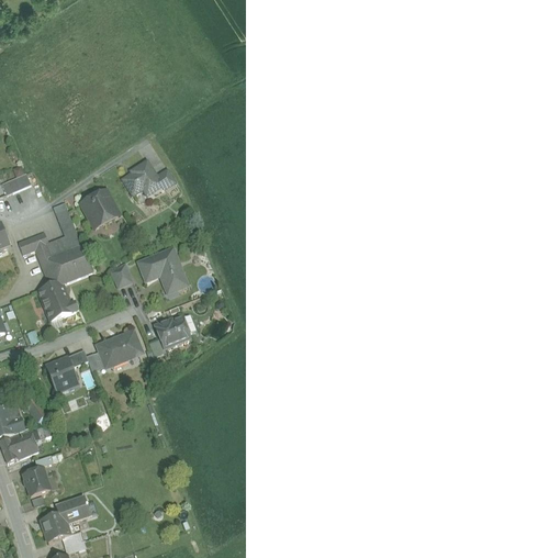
[(163,186),(155,174),(145,157),(127,168),(130,171),(120,178),(132,196),(141,190),(145,196),(163,186)]
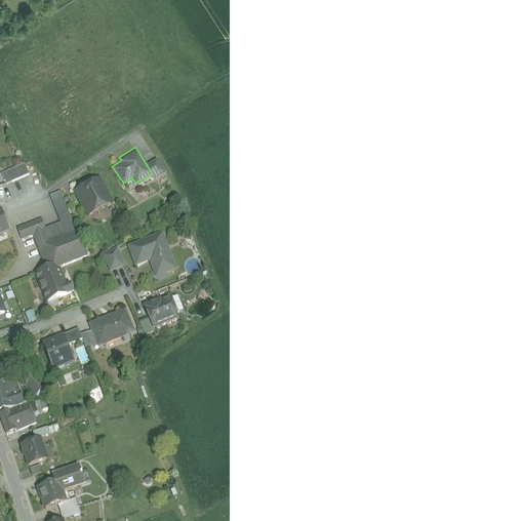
[(10,156),(13,164),(21,160),(17,153),(10,156)]
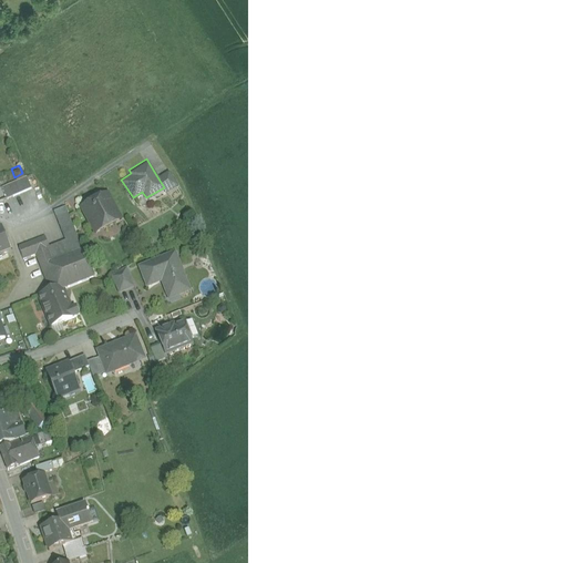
[(156,175),(164,187),(166,191),(177,183),(167,167),(156,175)]
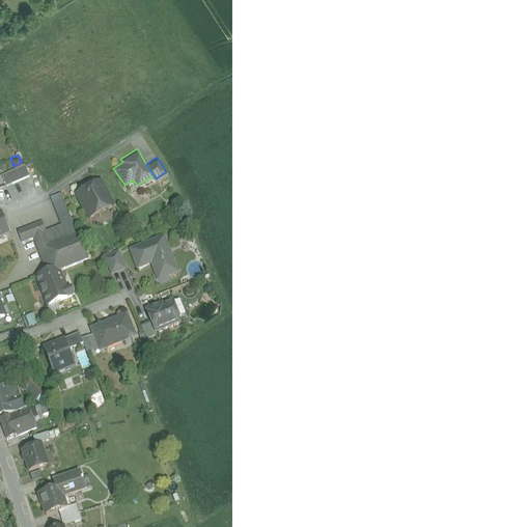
[(28,173),(24,162),(18,164),(23,175),(28,173)]
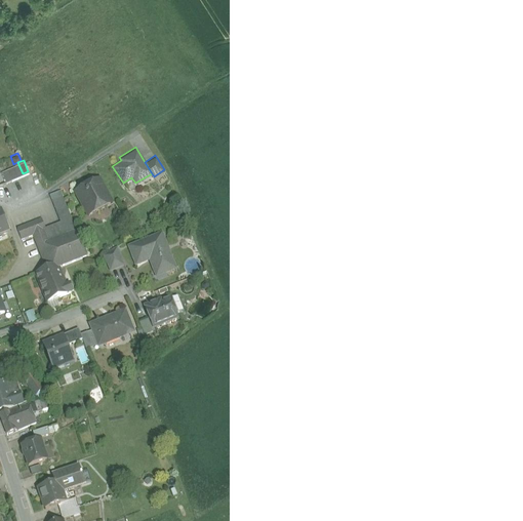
[(23,173),(17,162),(12,165),(16,175),(23,173)]
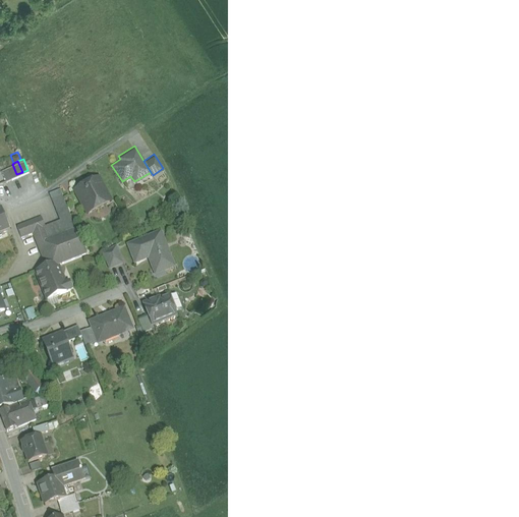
[(16,174),(12,164),(6,166),(11,177),(16,174)]
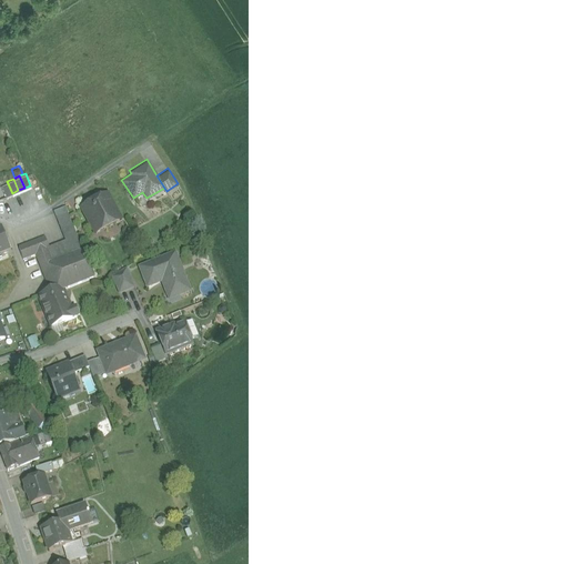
[(12,193),(7,181),(1,183),(6,195),(12,193)]
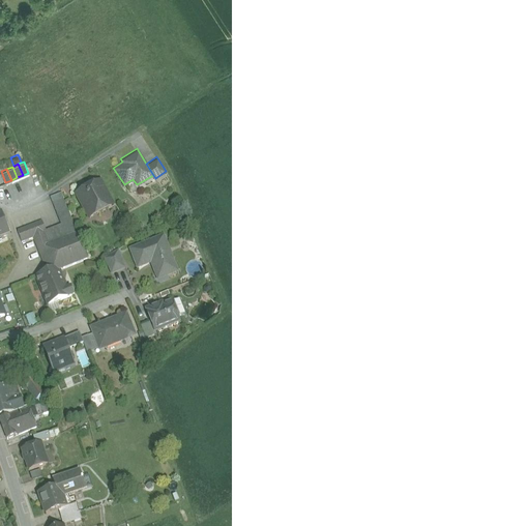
[(101,178),(75,192),(88,216),(114,203),(101,178)]
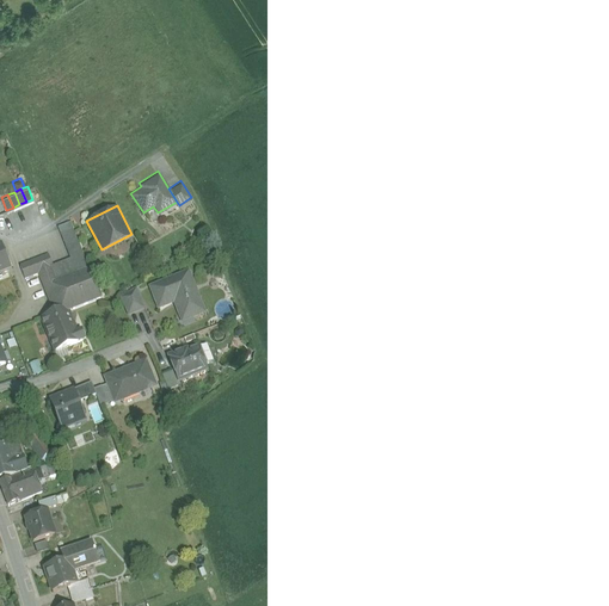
[(71,218),(55,224),(57,230),(73,224),(71,218)]
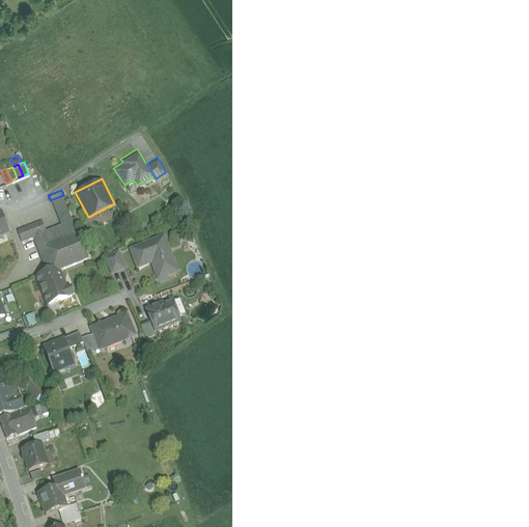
[(63,195),(50,200),(52,205),(65,200),(63,195)]
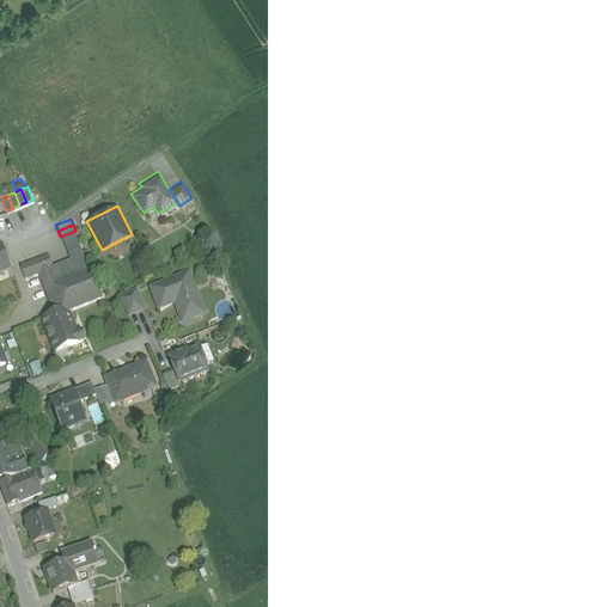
[(75,231),(60,237),(63,243),(78,238),(75,231)]
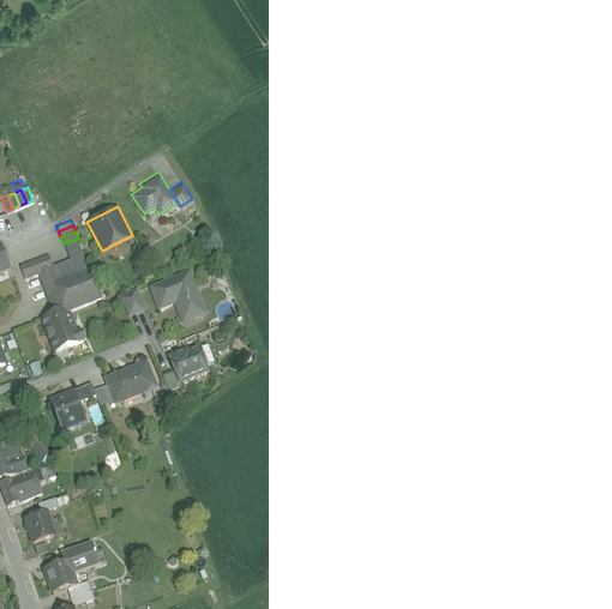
[(78,239),(64,243),(66,251),(81,245),(78,239)]
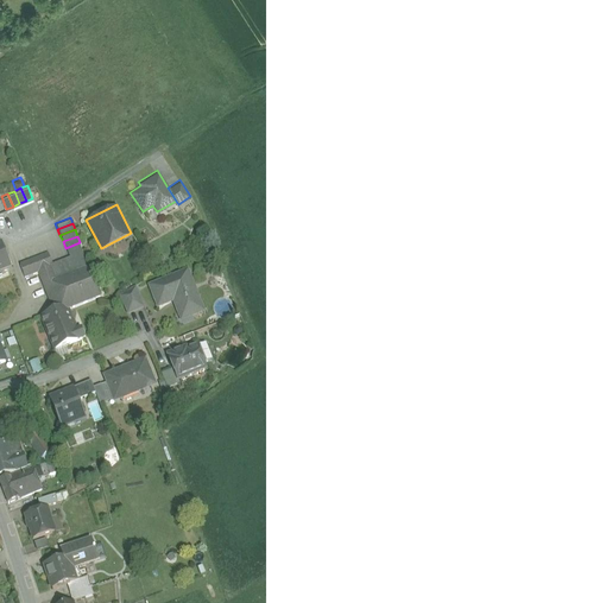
[(1,240),(0,240),(0,272),(12,268),(1,240)]
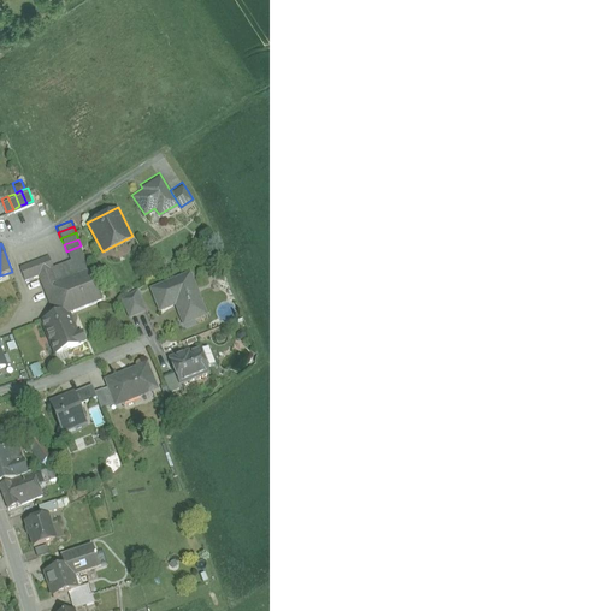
[(81,245),(66,251),(69,257),(83,251),(81,245)]
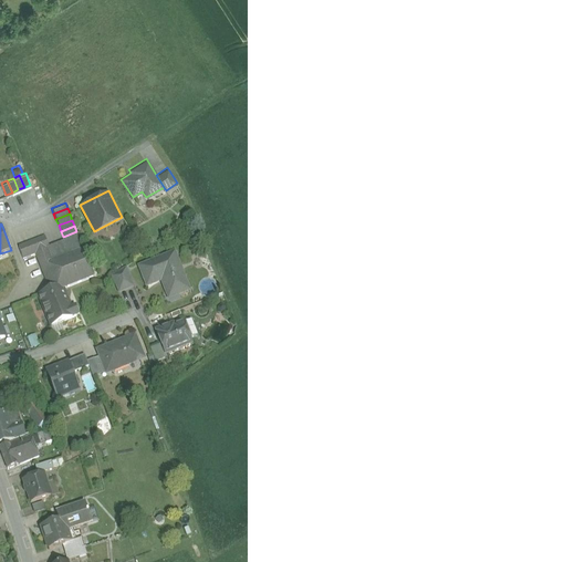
[(65,283),(93,272),(76,231),(63,237),(48,243),(43,232),(17,242),(22,256),(33,251),(48,287),(61,282),(62,284),(65,283)]
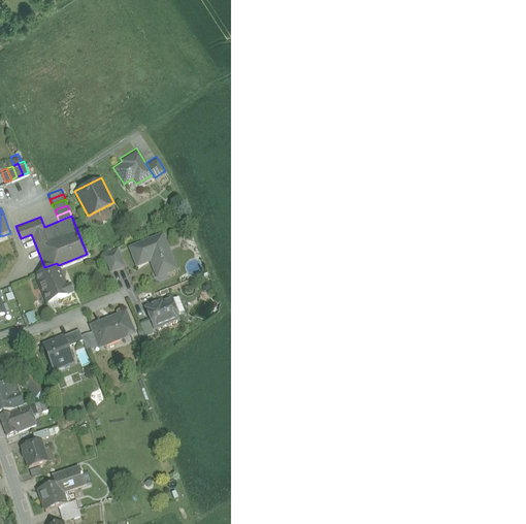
[(127,243),(135,264),(149,259),(156,275),(177,267),(162,230),(127,243)]
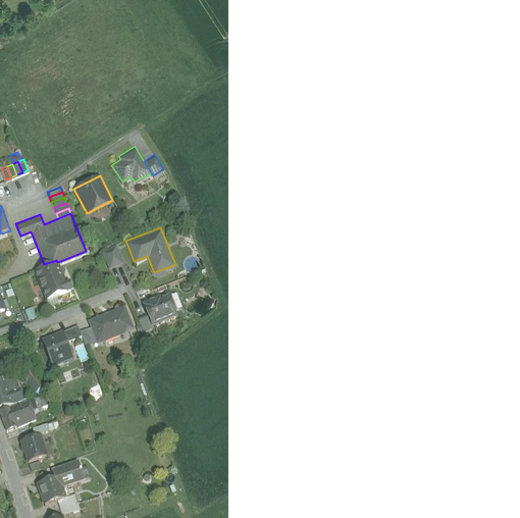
[(115,245),(102,250),(109,267),(123,262),(115,245)]
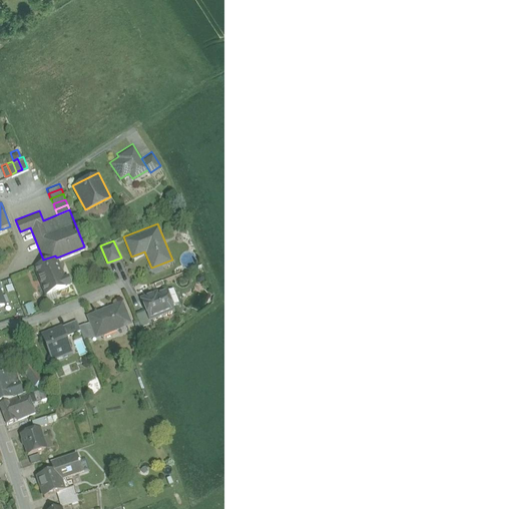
[(33,264),(44,293),(72,282),(67,271),(65,272),(59,257),(56,258),(55,256),(43,260),(33,264)]
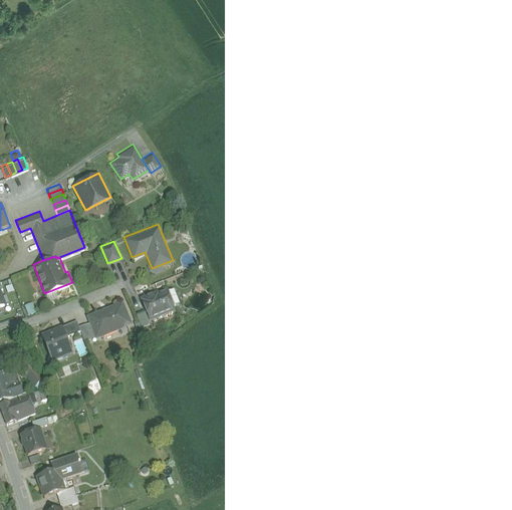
[(167,287),(141,297),(150,318),(175,307),(167,287)]
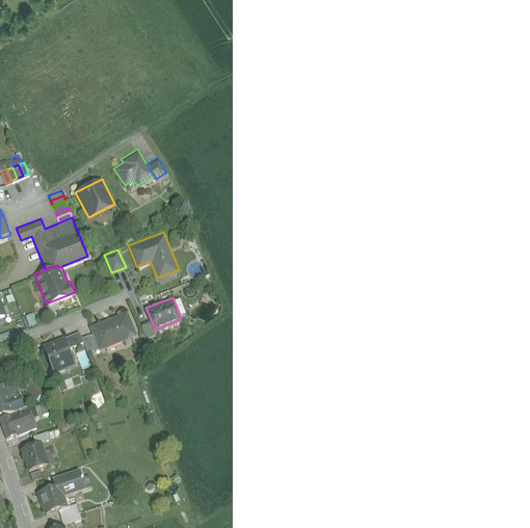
[(127,310),(89,324),(91,331),(98,347),(99,349),(136,335),(127,310)]
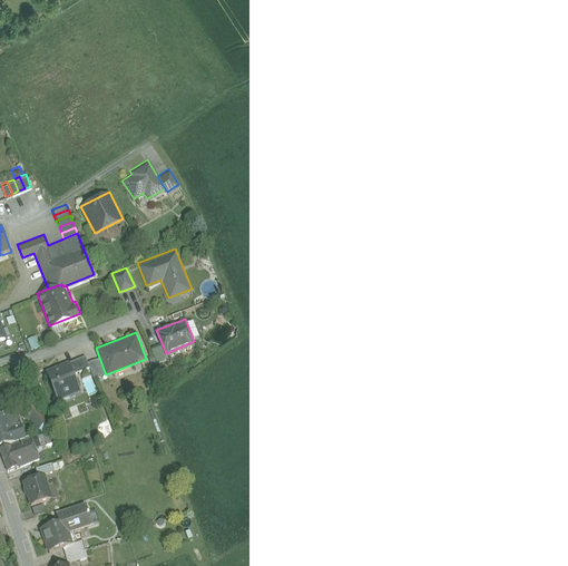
[(70,362),(74,371),(88,364),(86,359),(84,353),(69,360),(70,362)]
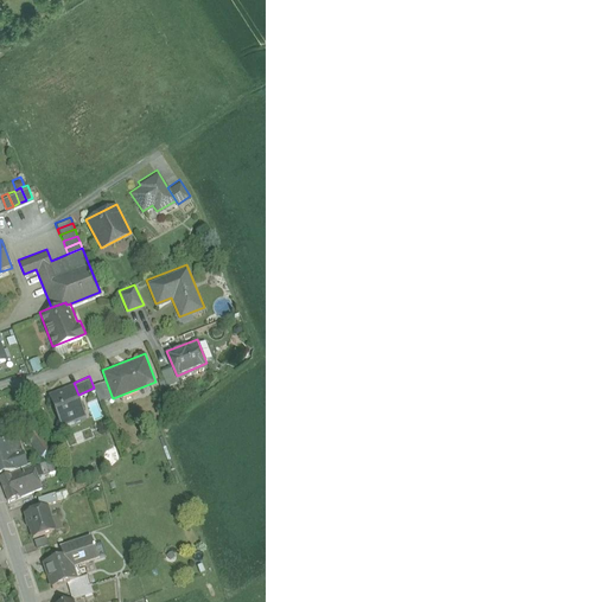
[(112,396),(104,377),(91,382),(94,388),(100,401),(112,396)]
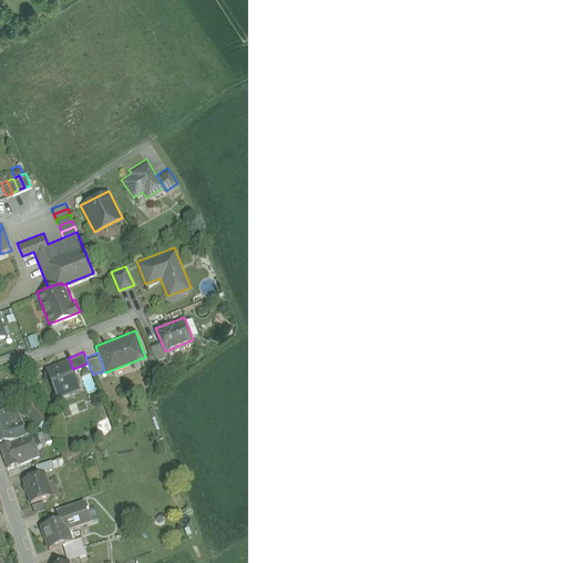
[(70,360),(45,369),(57,396),(80,387),(73,369),(70,360)]
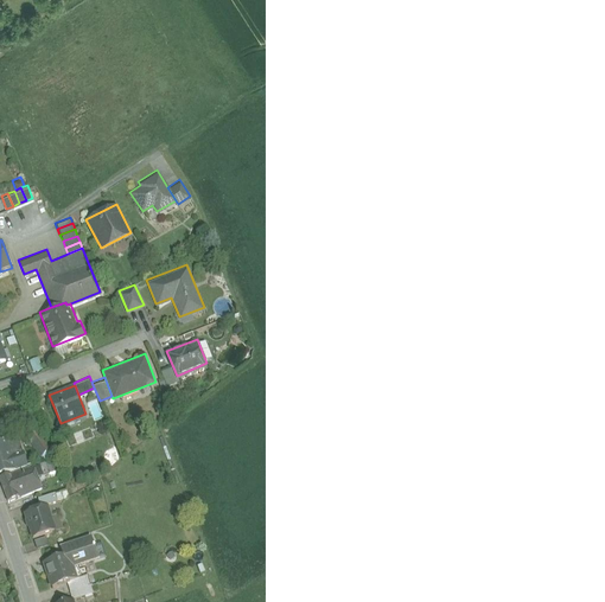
[(33,431),(26,436),(39,452),(46,447),(33,431)]
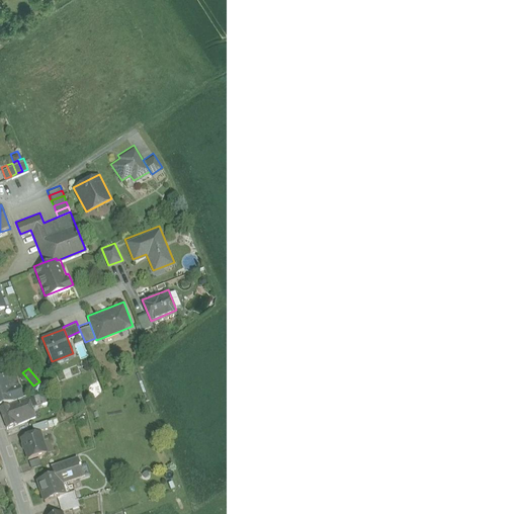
[(5,371),(0,372),(0,401),(23,394),(19,380),(9,383),(5,371)]
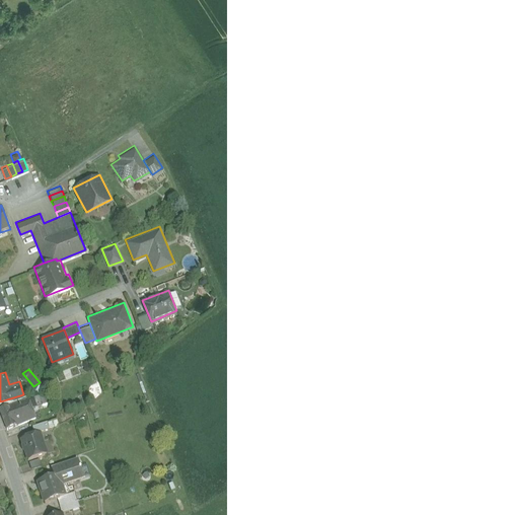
[(23,394),(0,401),(0,411),(5,426),(34,416),(27,393),(23,394)]
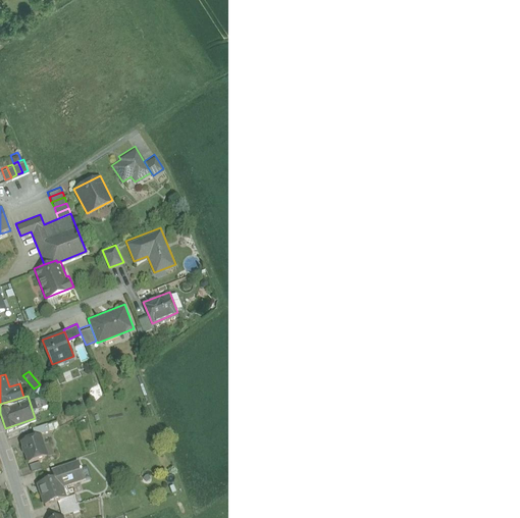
[(32,426),(34,433),(39,432),(48,429),(46,422),(32,426)]
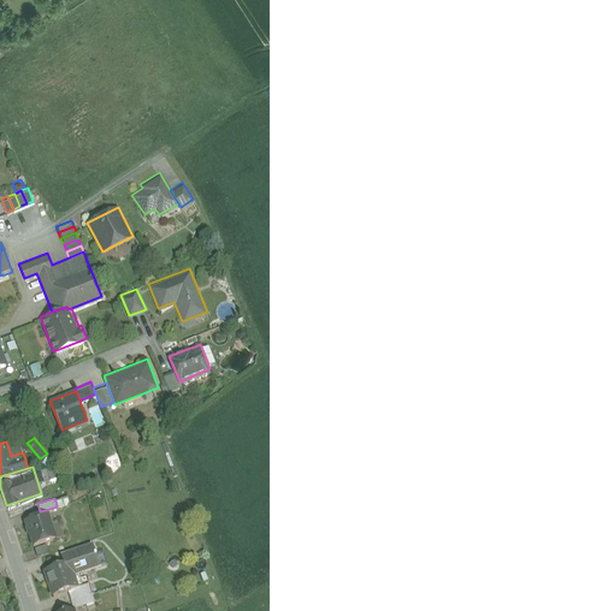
[(23,517),(31,543),(54,535),(46,510),(40,511),(23,517)]
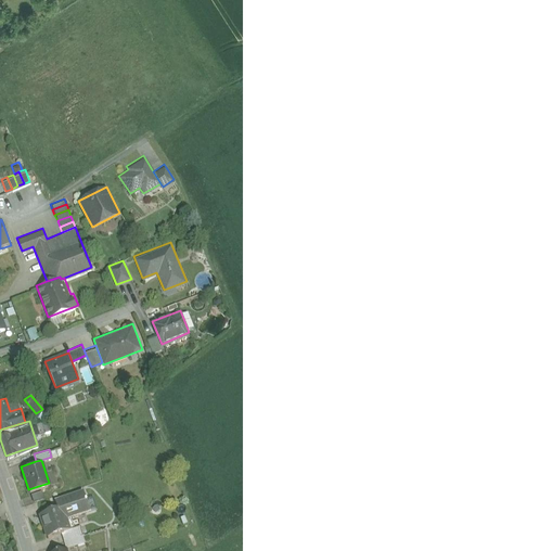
[(38,488),(28,492),(31,498),(41,494),(38,488)]
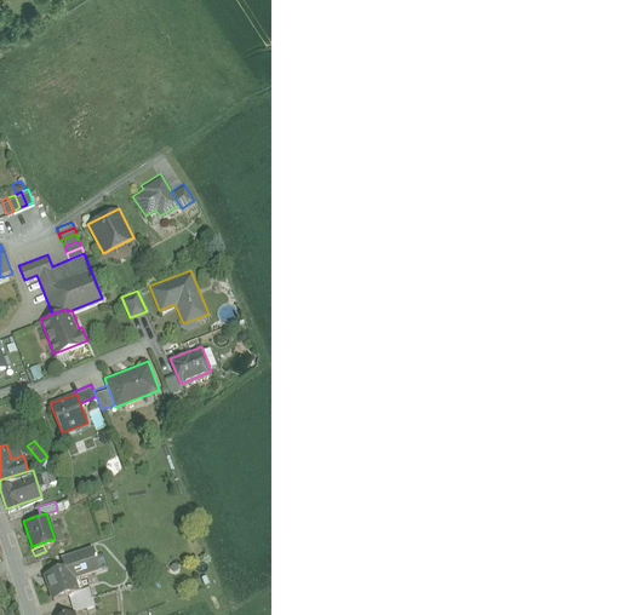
[(59,558),(63,567),(67,565),(70,575),(80,573),(81,574),(98,568),(96,558),(95,556),(92,547),(59,558)]
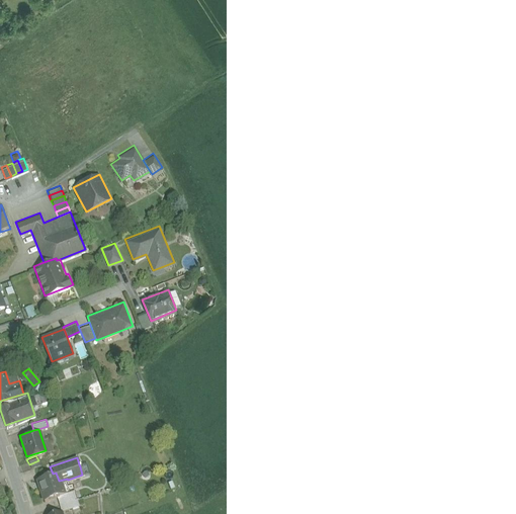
[(56,473),(53,474),(36,479),(36,480),(39,479),(41,486),(38,487),(44,499),(56,495),(63,492),(59,481),(56,473)]
